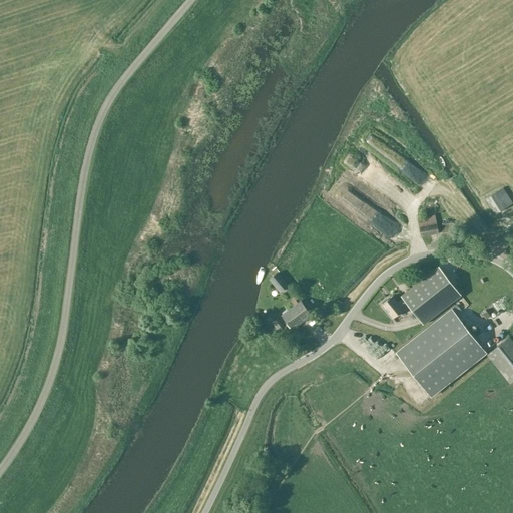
[(427,180),(427,194),(439,195),(440,181),(427,180)]
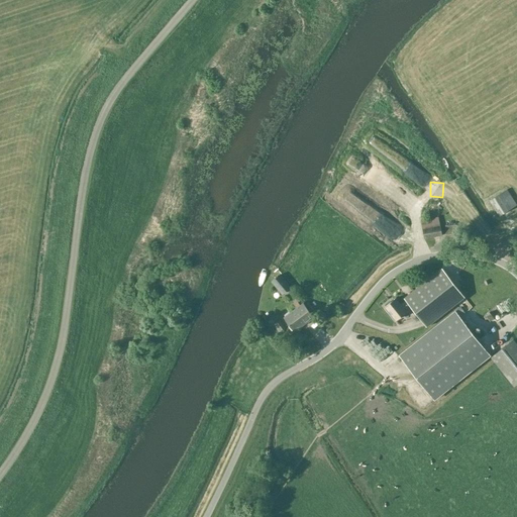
[(507,190),(495,197),(490,200),(500,216),(516,205),(507,190)]
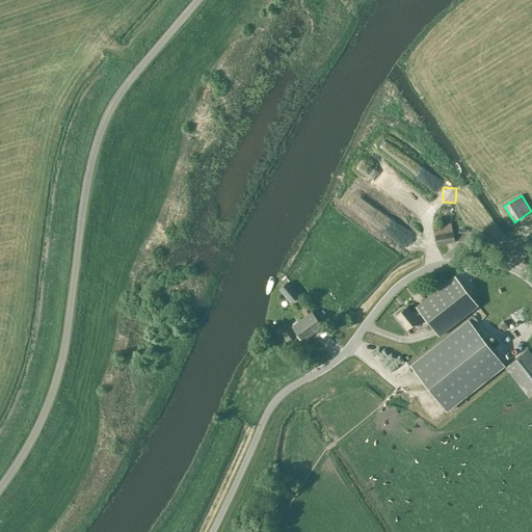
[(433,227),(435,236),(434,236),(436,245),(455,242),(453,232),(451,222),(433,227)]
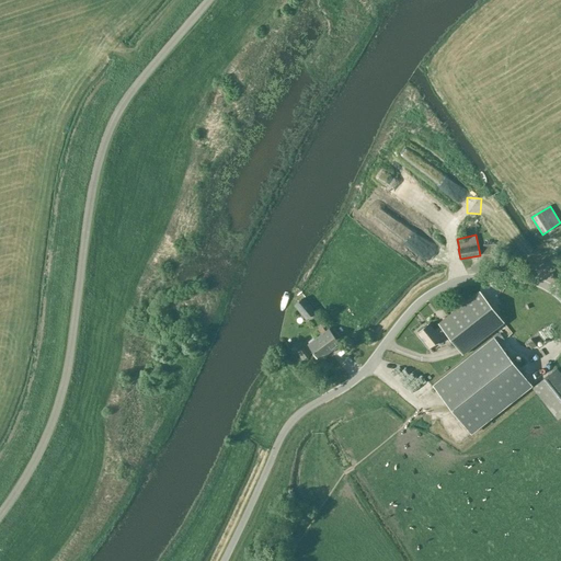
[(484,254),(496,254),(495,243),(483,244),(484,254)]
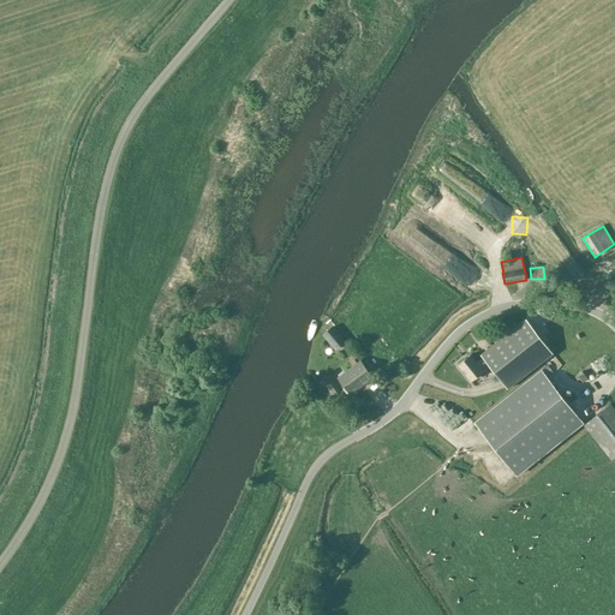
[(470,354),(458,365),(471,381),(483,371),(482,369),(488,364),(497,377),(501,375),(509,386),(550,353),(524,320),(481,354),(483,358),(477,363),(470,354)]
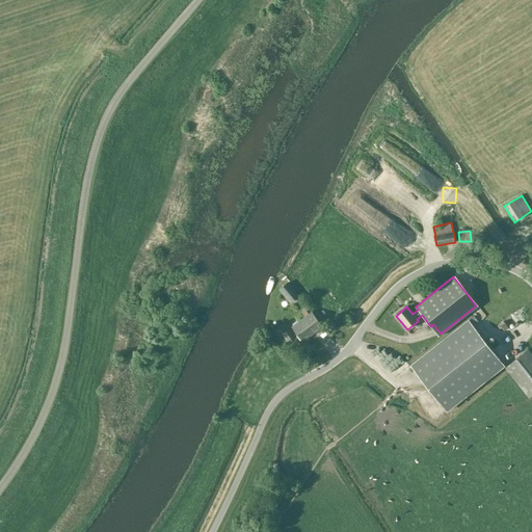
[(280,290),(290,302),(298,295),(288,283),(280,290)]
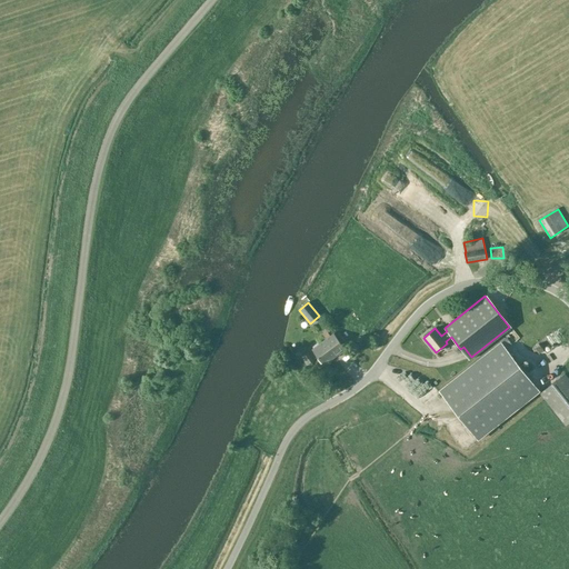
[(333,333),(330,336),(327,331),(316,339),(319,343),(312,349),(322,363),(336,353),(337,355),(345,349),(333,333)]
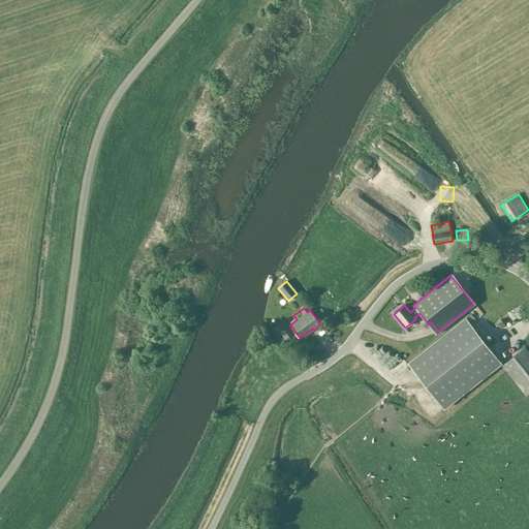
[(501,364),(487,345),(470,324),(475,320),(471,314),(409,363),(443,408),(501,364)]
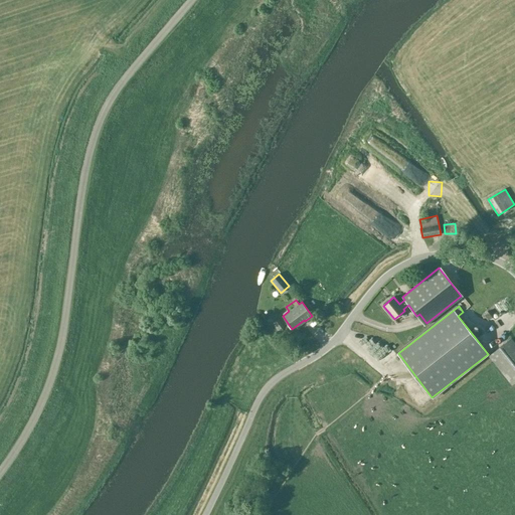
[(487,320),(492,316),(487,310),(482,315),(487,320)]
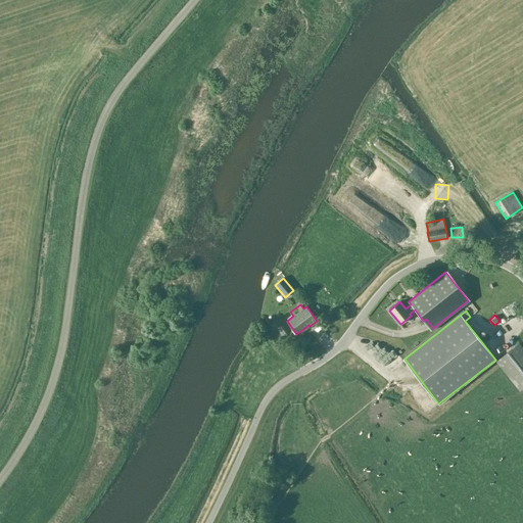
[(377,348),(380,341),(368,337),(366,344),(377,348)]
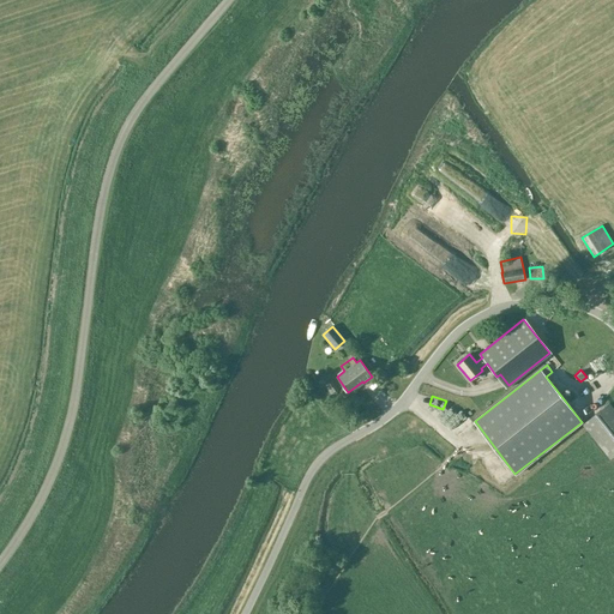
[(613,409),(609,404),(583,425),(611,459),(613,456),(613,409)]
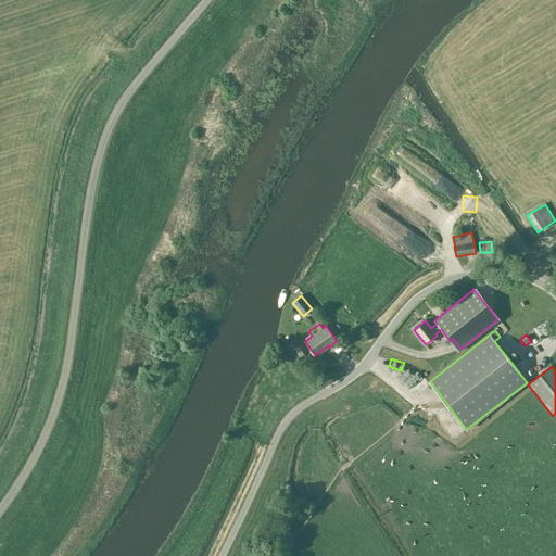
[(413,388),(424,379),(416,368),(409,373),(414,379),(408,383),(413,388)]
